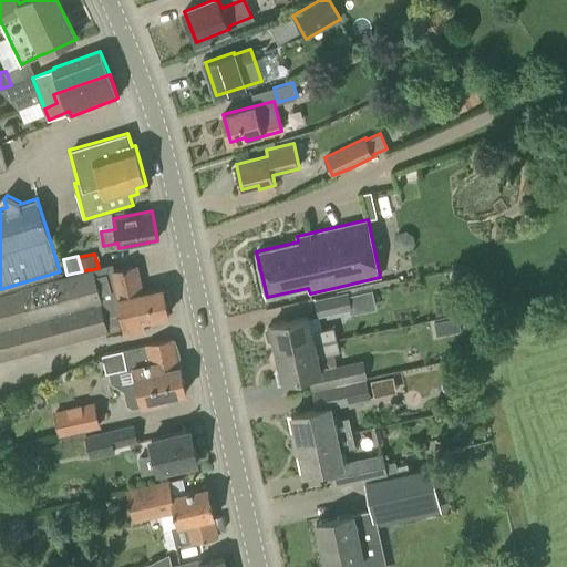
[(113,270),(112,267),(111,265),(99,268),(89,270),(89,269),(82,271),(66,275),(20,288),(20,289),(0,294),(0,360),(59,344),(121,327),(115,308),(119,307),(124,329),(144,323),(143,319),(167,312),(161,287),(142,292),(134,265),(113,270)]
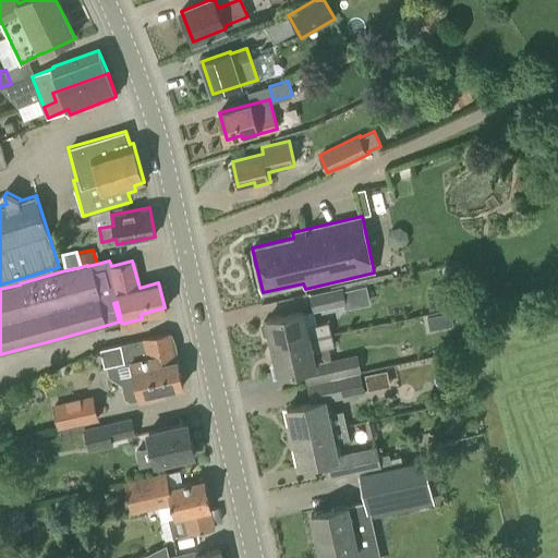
[(313,311),(346,304),(342,288),(310,294),(313,311)]
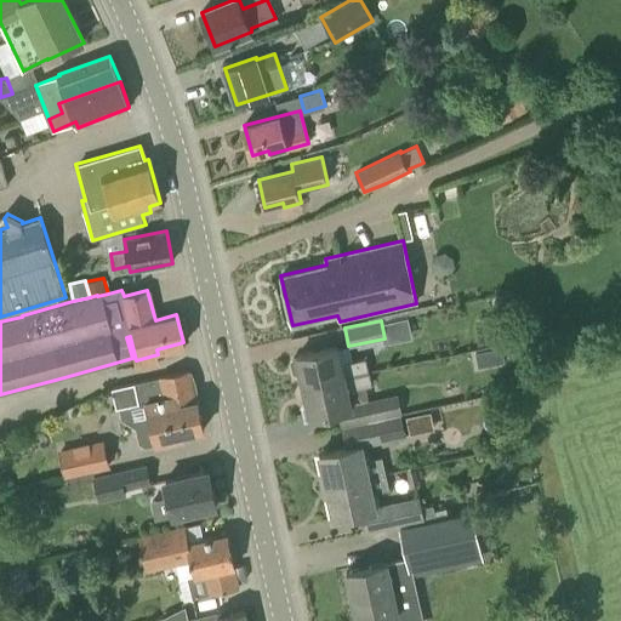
[(300,387),(369,371),(366,358),(341,364),(337,346),(297,355),(297,357),(292,357),(290,362),(292,372),(297,374),(300,387)]
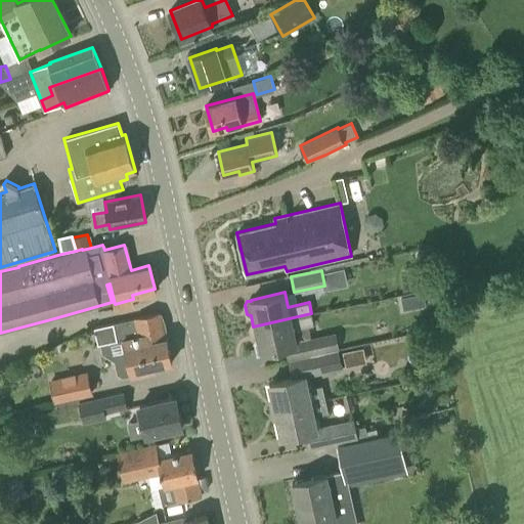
[(165,338),(160,312),(94,326),(98,344),(123,339),(126,353),(118,355),(114,361),(117,374),(123,377),(131,375),(132,377),(149,374),(148,367),(172,361),(167,338),(165,338)]
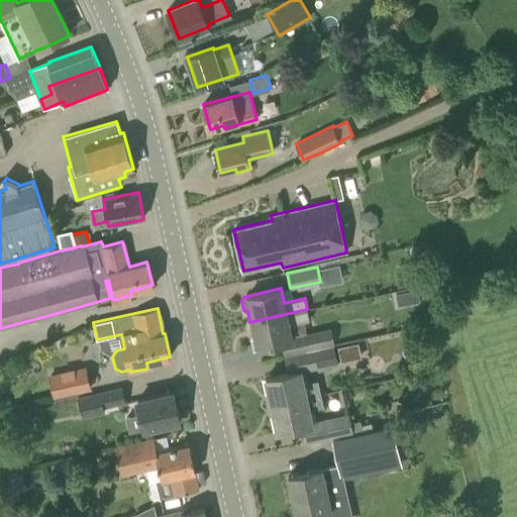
[(259,347),(292,339),(292,337),(289,325),(310,320),(307,309),(249,322),(252,333),(255,332),(259,347)]
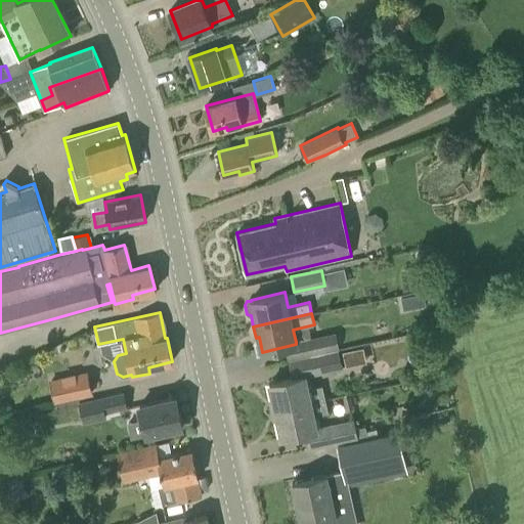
[(336,333),(298,342),(296,342),(296,344),(298,344),(301,358),(338,350),(338,348),(340,348),(336,333)]
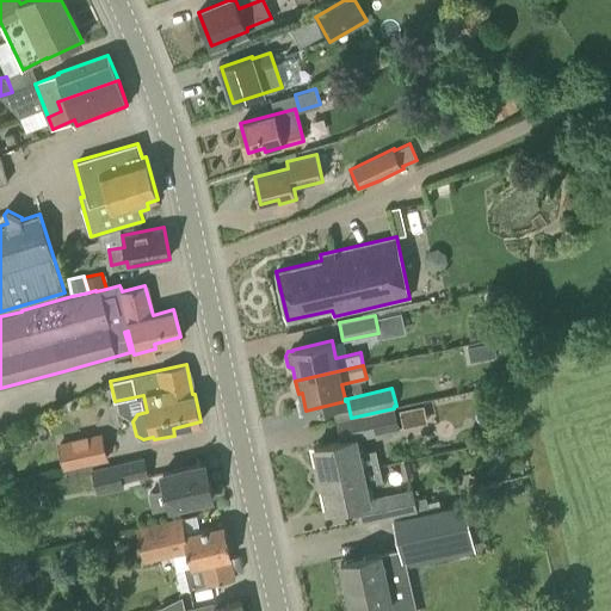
[(405,426),(431,421),(427,403),(401,409),(405,426)]
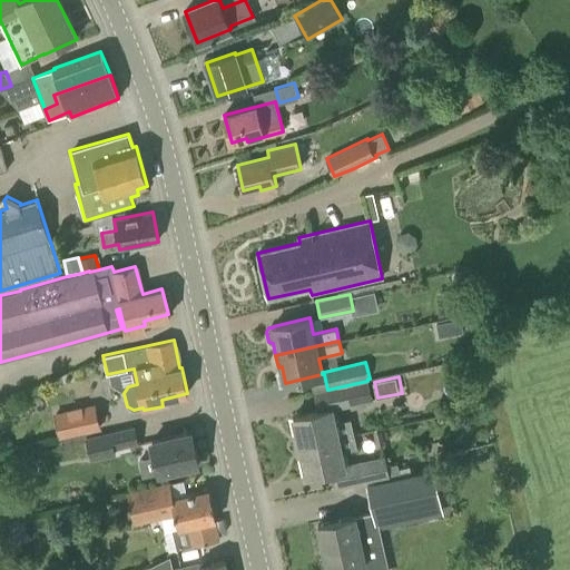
[(367,381),(327,390),(332,408),(333,411),(335,410),(372,401),(367,381)]
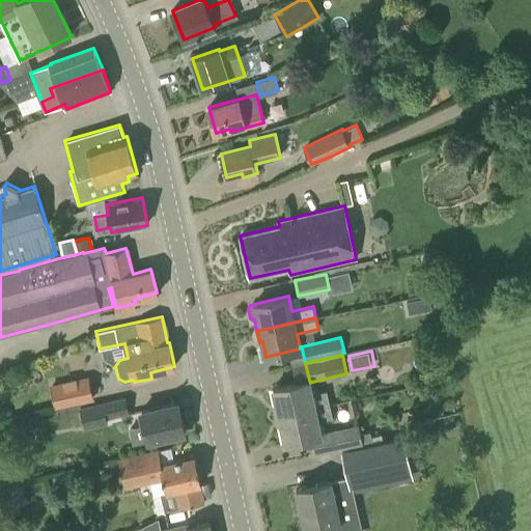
[(327,391),(312,394),(310,383),(309,380),(273,388),(279,416),(330,404),(327,391)]
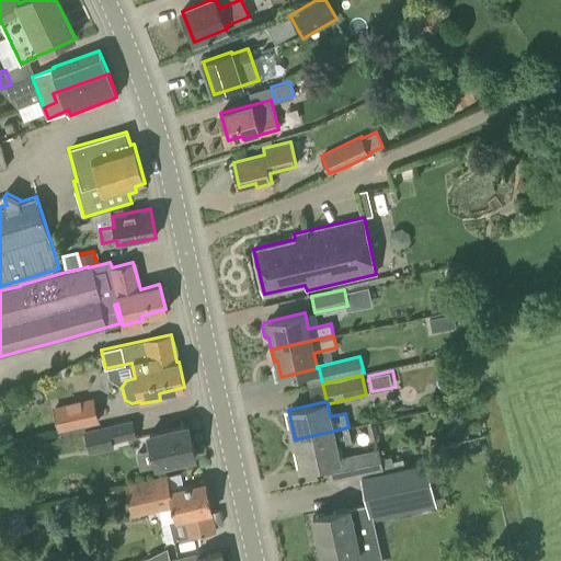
[(66,405),(54,408),(58,431),(71,428),(66,405)]
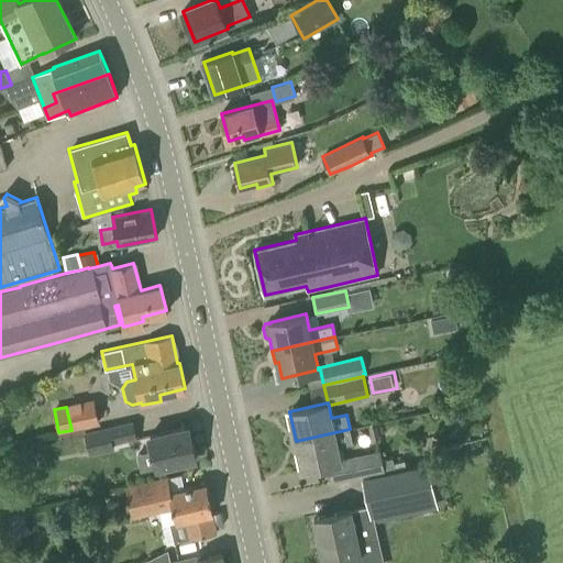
[(90,454),(114,449),(113,443),(138,438),(133,420),(85,432),(90,454)]
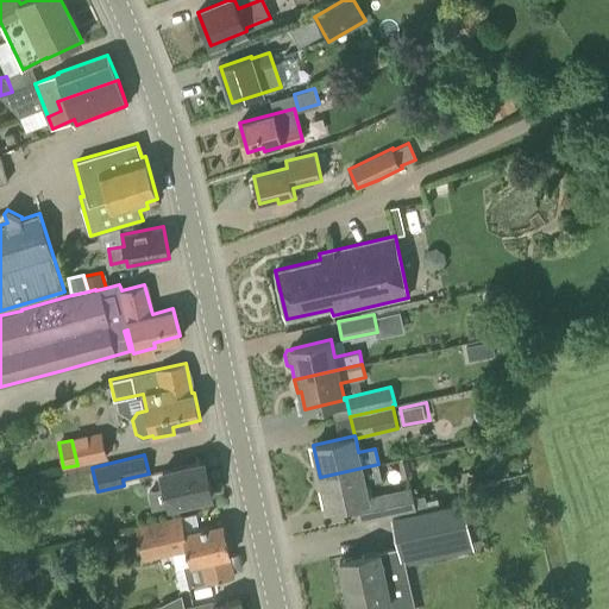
[(162,471),(170,506),(212,496),(205,462),(162,471)]
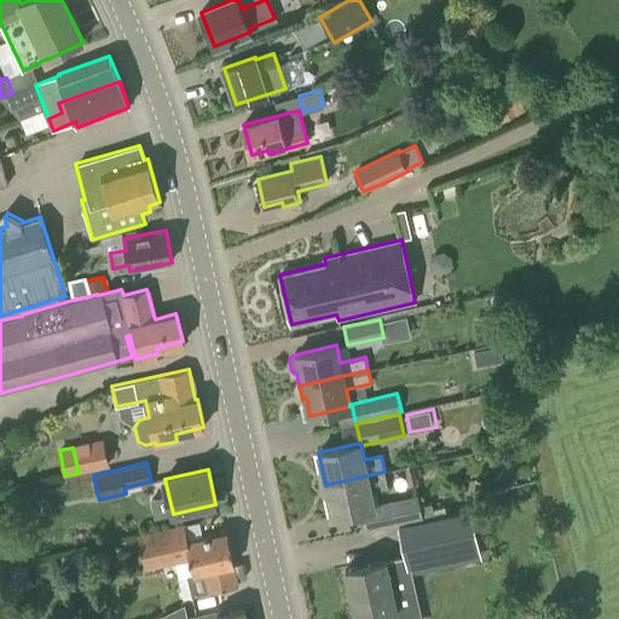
[(333,516),(375,508),(374,504),(371,491),(388,487),(385,472),(325,485),(333,516)]
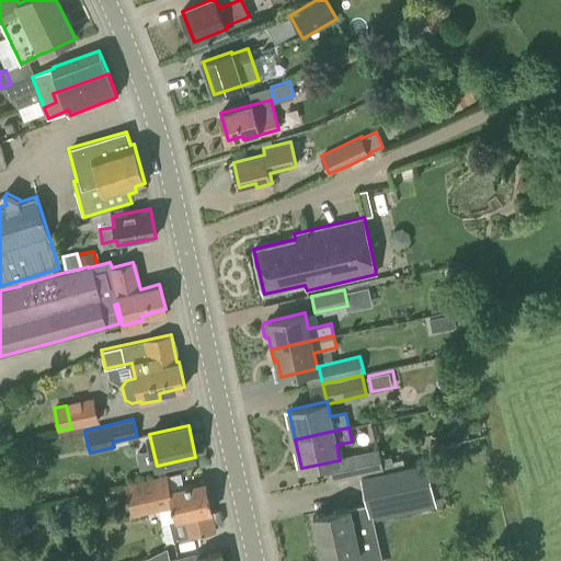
[(362,474),(393,468),(392,461),(391,456),(381,458),(379,448),(342,456),(339,457),(340,460),(344,478),(362,474)]
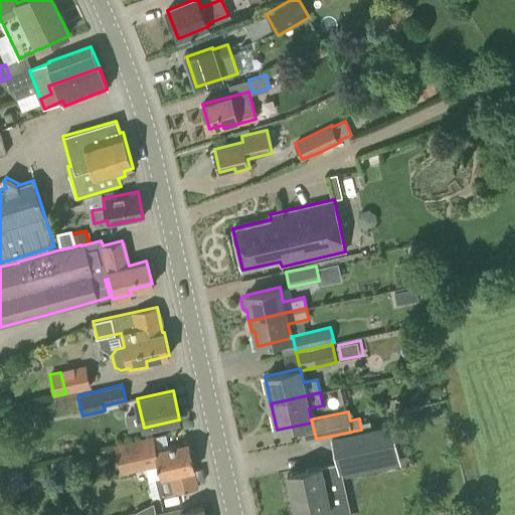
[(361,430),(332,436),(332,439),(338,463),(287,474),(296,514),(300,514),(330,508),(327,496),(345,492),(340,469),(398,456),(391,424),(361,432),(361,430)]
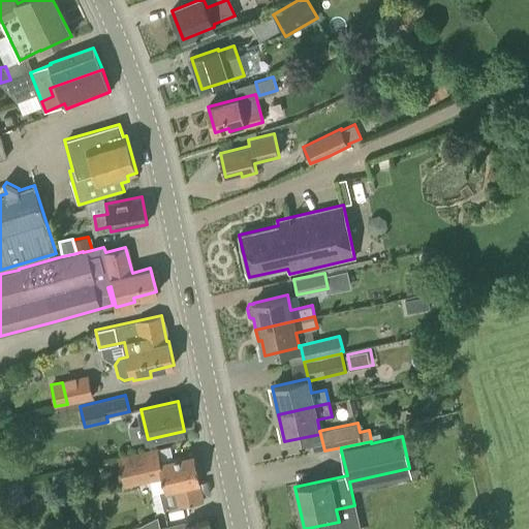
[(161,463),(158,447),(118,457),(124,487),(162,478),(165,492),(166,492),(169,507),(201,500),(197,483),(198,483),(193,456),(161,463)]
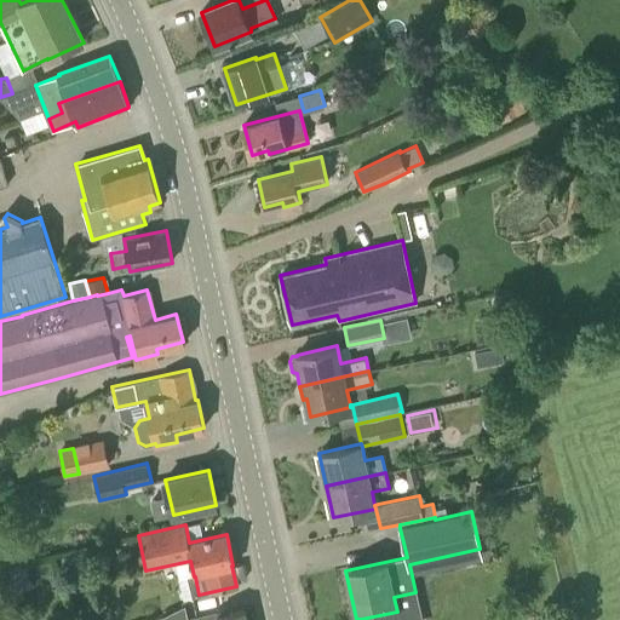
[(246,619),(244,609),(214,615),(214,612),(188,618),(188,619),(246,619)]
